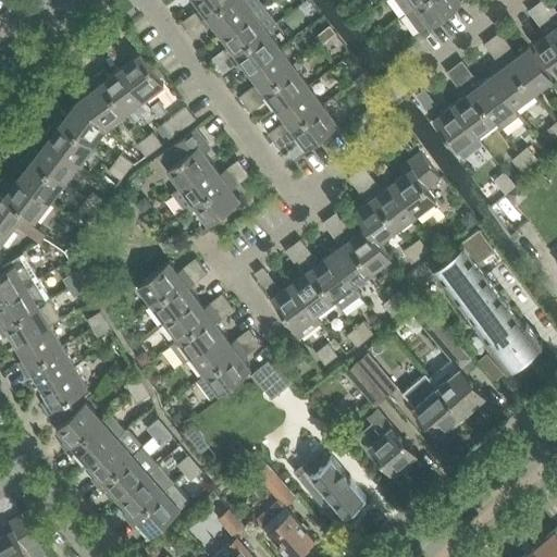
[(188,28),(225,0),(195,0),(201,8),(195,12),(183,21),(188,28)]
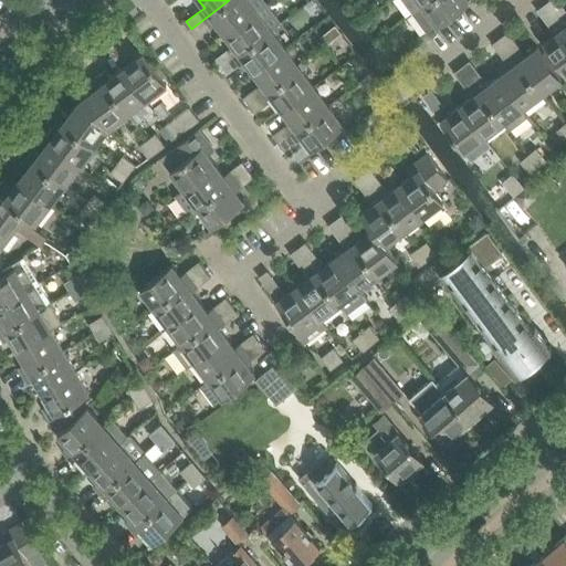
[(224,33),(266,2),(264,0),(229,0),(191,29),(198,37),(209,28),(209,27),(216,22),(224,33)]
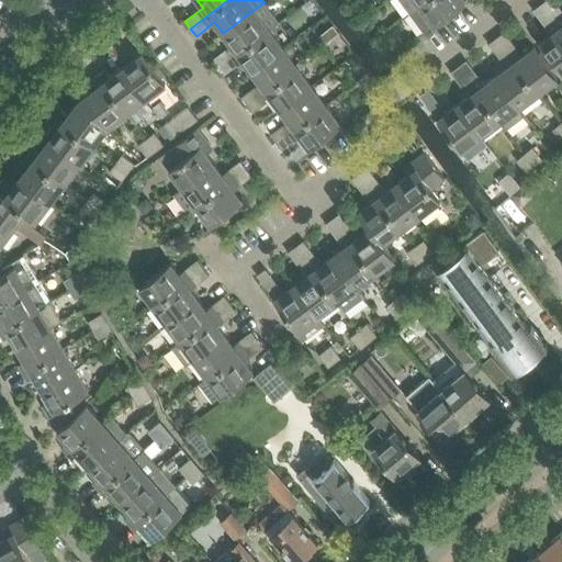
[(398,0),(408,12),(424,0),(398,0)]
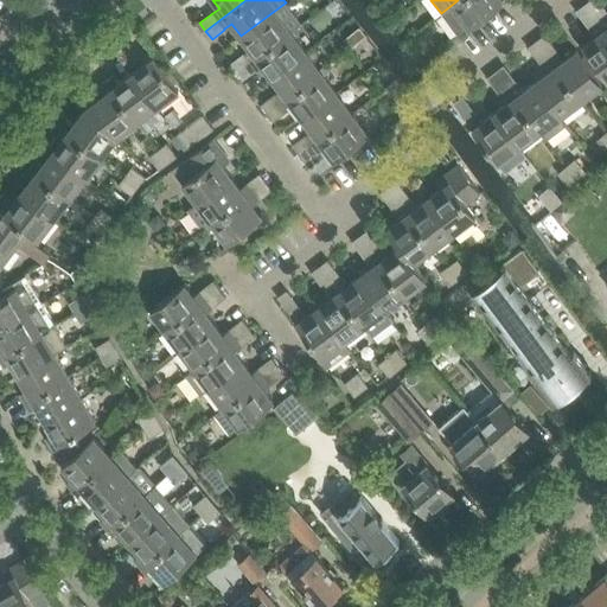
[(458,0),(441,13),(457,36),(503,1),(502,0),(458,0)]
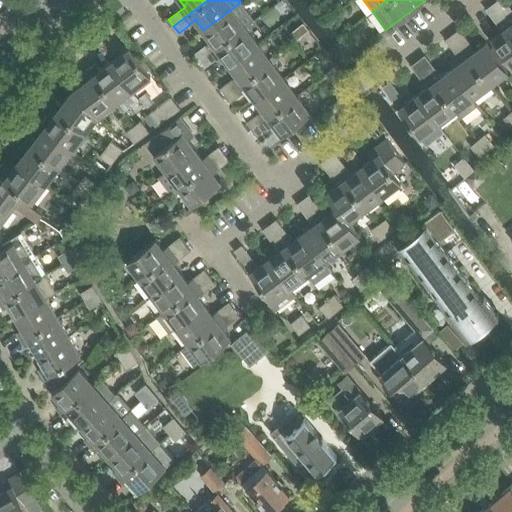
[(245,26),(254,19),(241,2),(203,30),(211,41),(205,45),(194,53),(199,60),(245,26)]
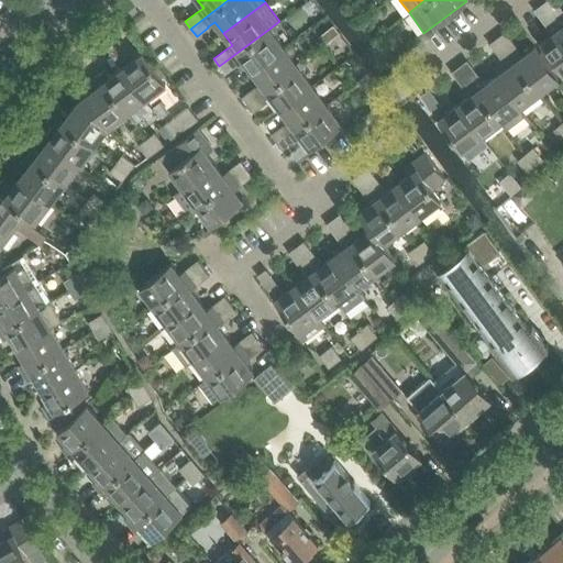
[(363,18),(357,22),(363,29),(365,32),(371,28),(363,18)]
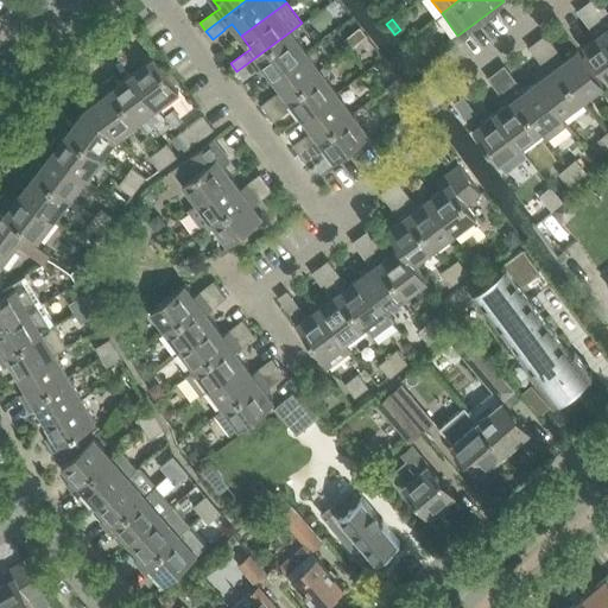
[(607,81),(607,80),(607,36),(599,24),(590,30),(595,36),(582,46),(607,81)]
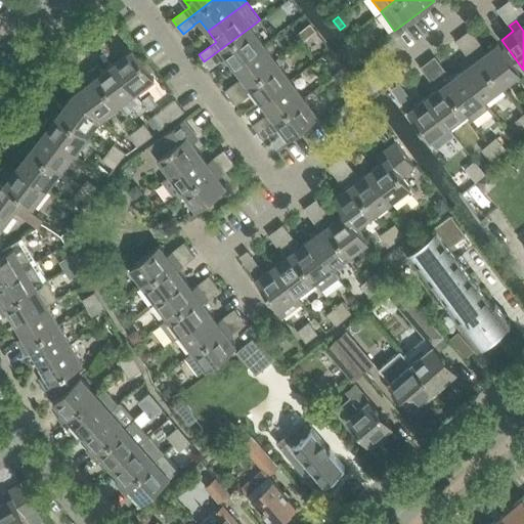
[(263,44),(251,27),(204,61),(210,69),(220,61),(220,60),(226,55),(234,67),(263,44)]
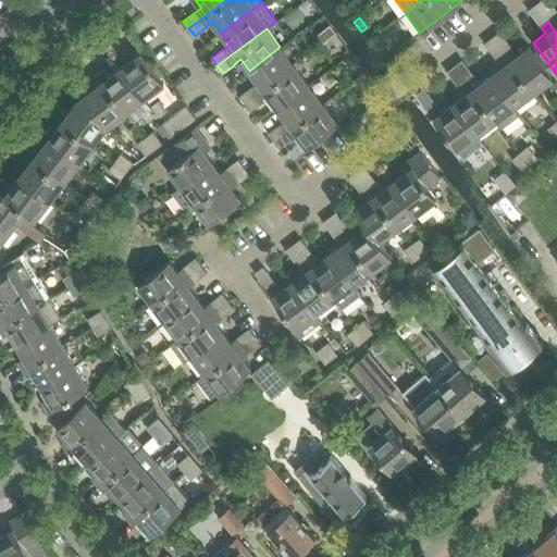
[(143,50),(139,52),(135,46),(127,51),(132,58),(121,66),(144,98),(163,84),(160,78),(163,75),(153,63),(150,65),(144,58),(147,56),(143,50)]
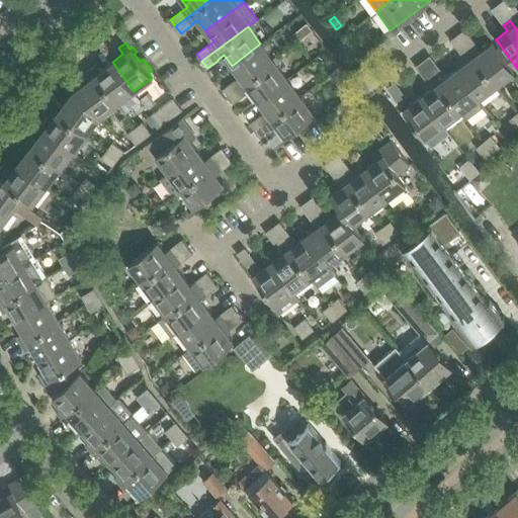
[(228,95),(273,62),(260,44),(232,66),(240,77),(234,81),(223,89),(228,95)]
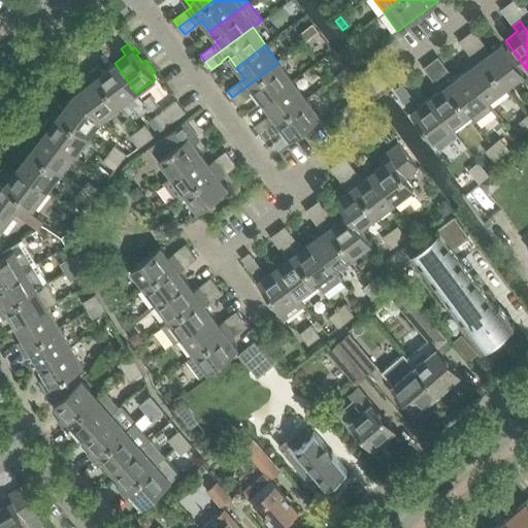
[(477,52),(504,87),(523,73),(500,44),(489,53),(485,46),(477,52)]
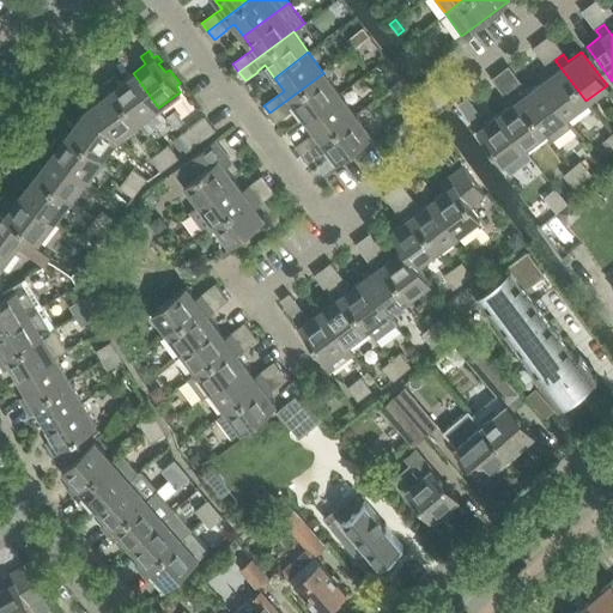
[(566,116),(586,101),(554,60),(547,66),(552,73),(539,83),(565,116),(566,116)]
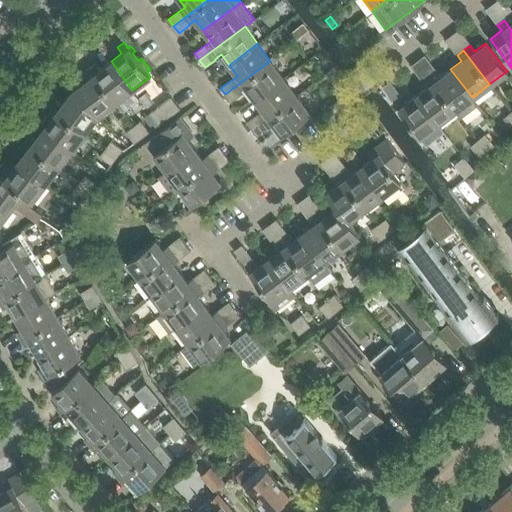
[(115,103),(132,90),(111,61),(100,69),(96,63),(89,68),(115,103)]
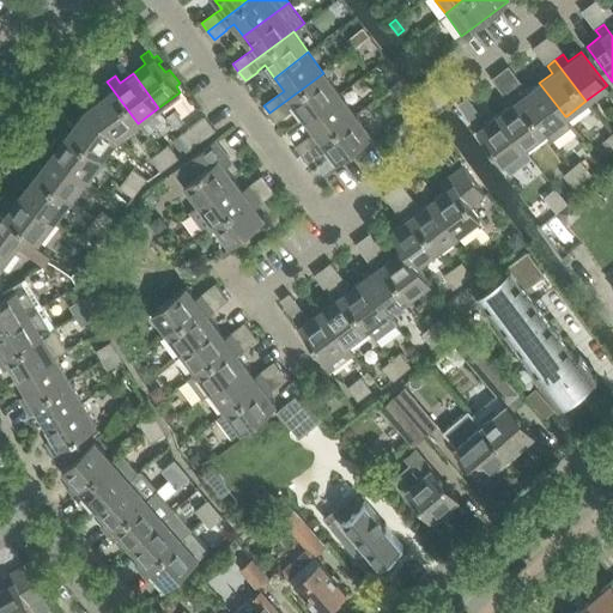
[(305,119),(339,93),(323,73),(269,113),(277,122),(289,113),(289,111),(296,107),(305,119)]
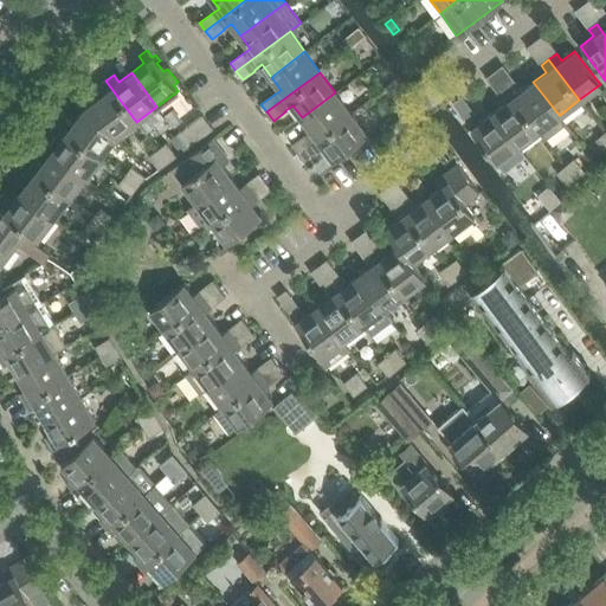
[(116,137),(136,122),(105,81),(98,86),(103,94),(86,105),(85,107),(116,137)]
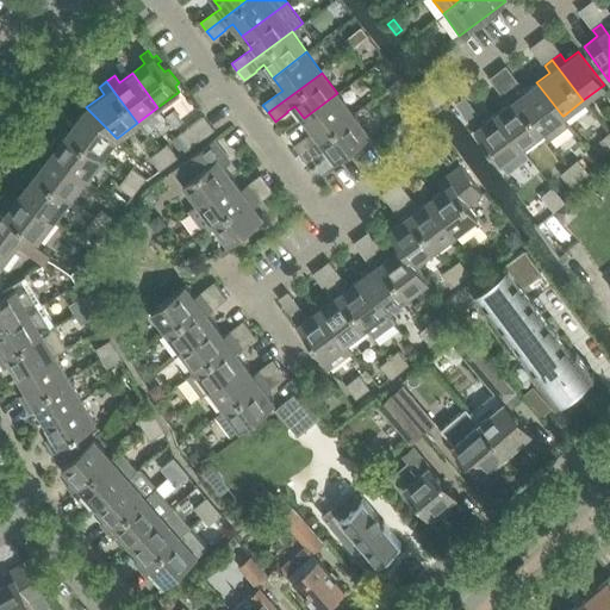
[(564,116),(562,116),(536,82),(524,92),(520,85),(511,91),(542,131),(549,139),(570,124),(564,116)]
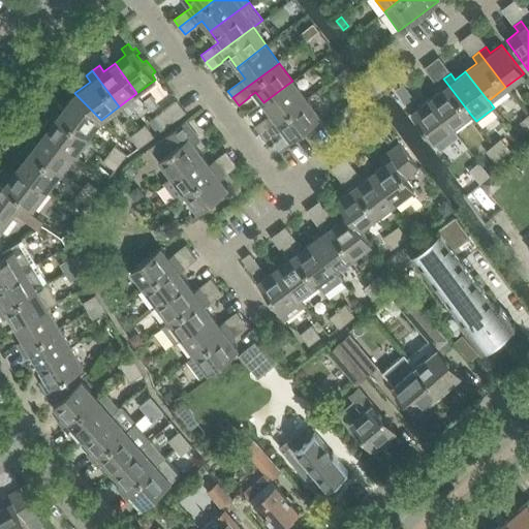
[(452,127),(470,114),(443,79),(436,84),(441,90),(430,98),(452,127)]
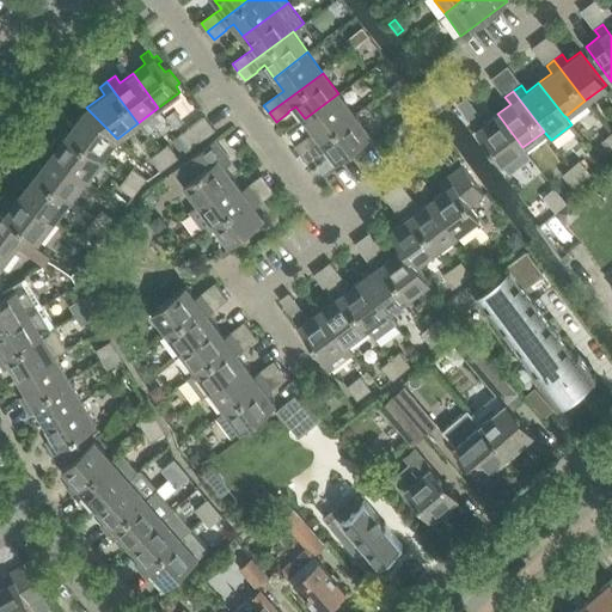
[(300,154),(354,114),(338,93),(305,118),(314,132),(307,136),(294,146),(300,154)]
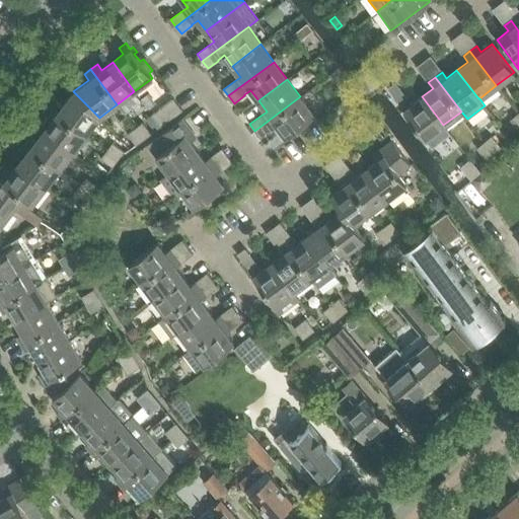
[(98,118),(99,118),(73,91),(62,106),(57,102),(52,108),(86,135),(98,118)]
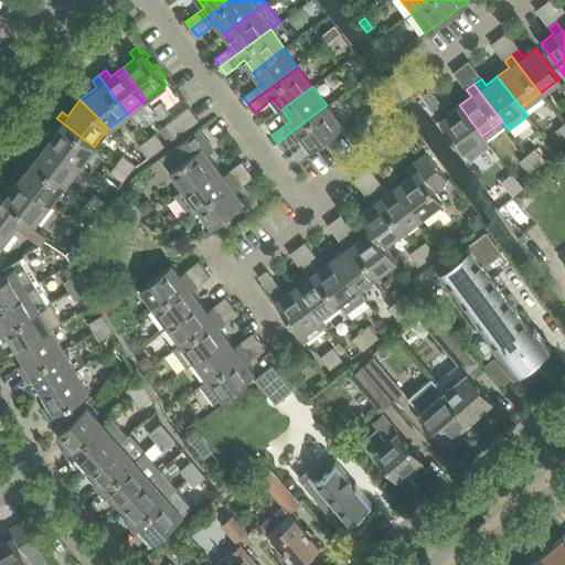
[(327,105),(277,142),(283,150),(296,141),(296,140),(301,136),(311,148),(326,137),(334,130),(342,125),(327,105)]
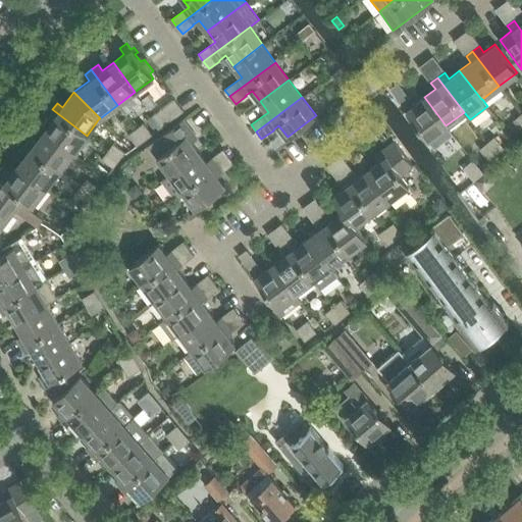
[(428,140),(446,125),(424,97),(413,105),(409,99),(402,105),(428,140)]
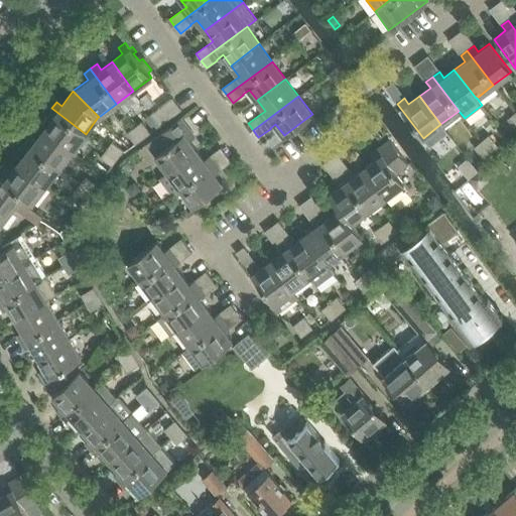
[(151,114),(159,125),(180,110),(172,98),(151,114)]
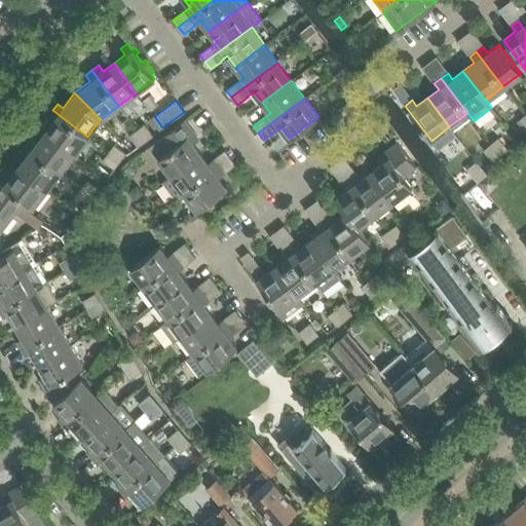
[(74,154),(87,137),(52,110),(47,117),(52,121),(44,132),(74,154)]
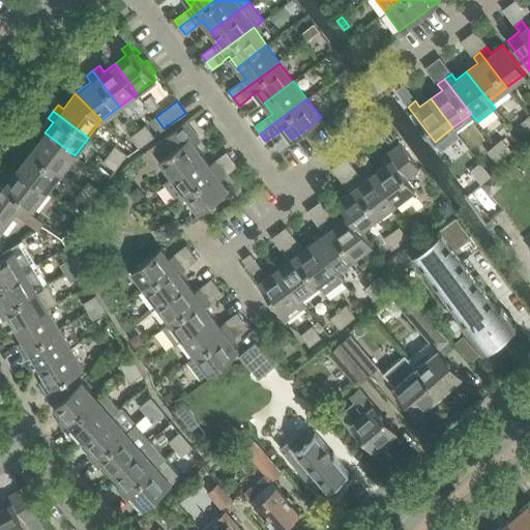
[(529,133),(529,131),(529,117),(528,116),(521,122),(529,133)]
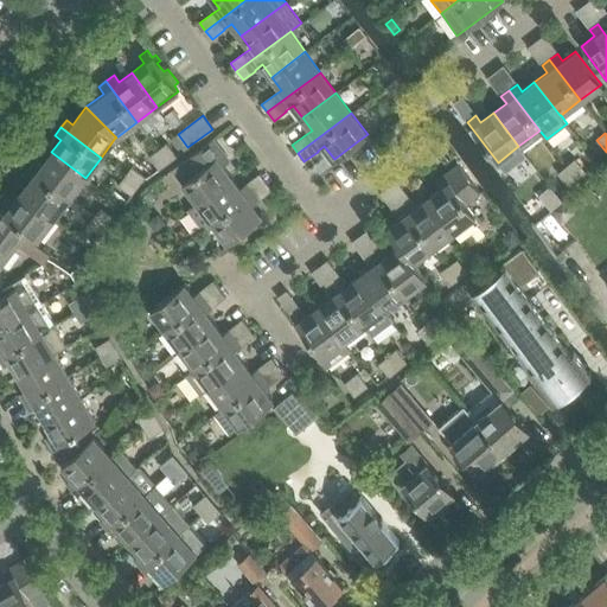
[(178,134),(171,140),(181,153),(187,147),(178,134)]
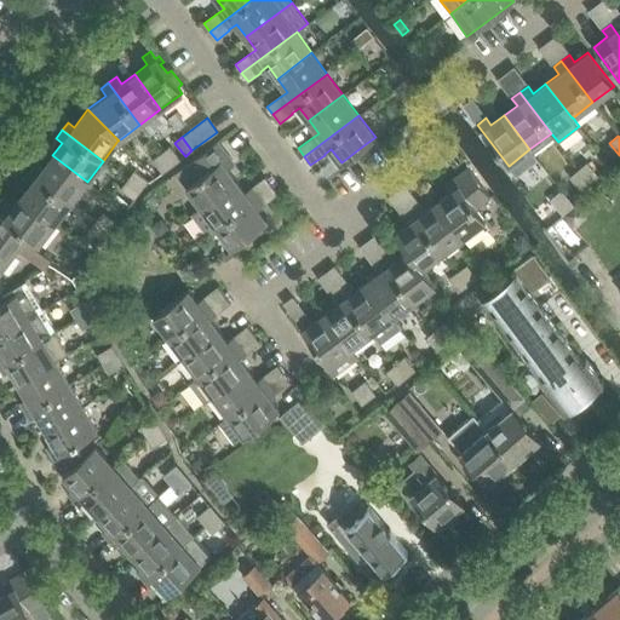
[(367,143),(357,150),(362,156),(367,153),(377,145),(380,143),(375,137),(367,143)]
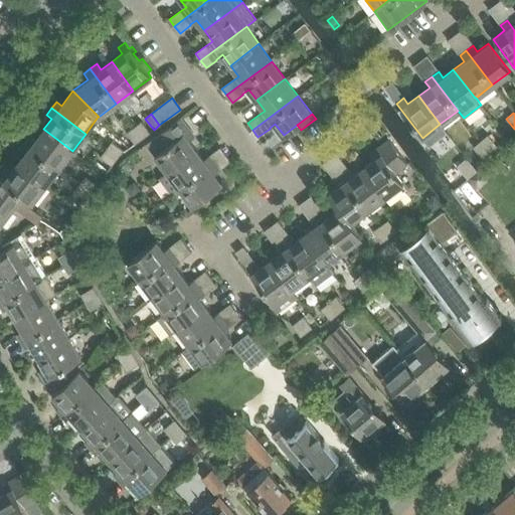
[(180,118),(146,144),(166,171),(167,172),(196,150),(189,141),(194,136),(180,118)]
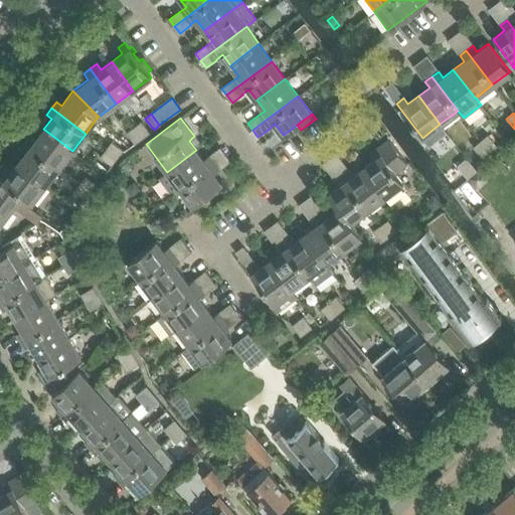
[(134,127),(143,138),(150,133),(141,122),(134,127)]
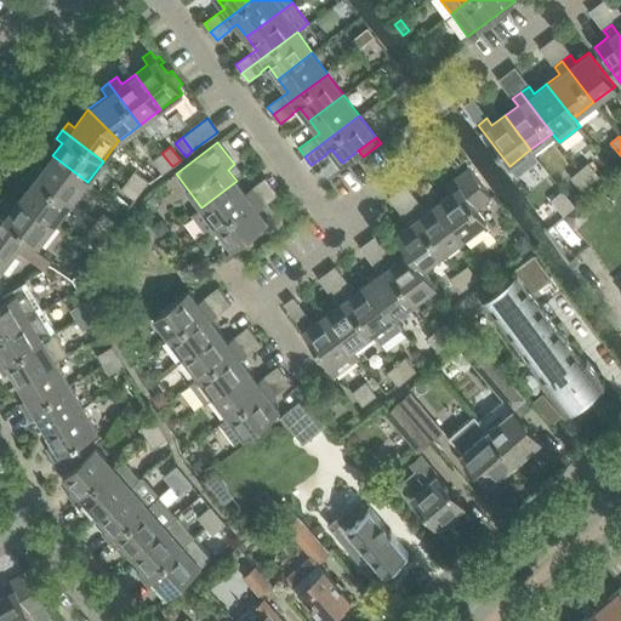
[(163,174),(172,166),(161,153),(153,160),(163,174)]
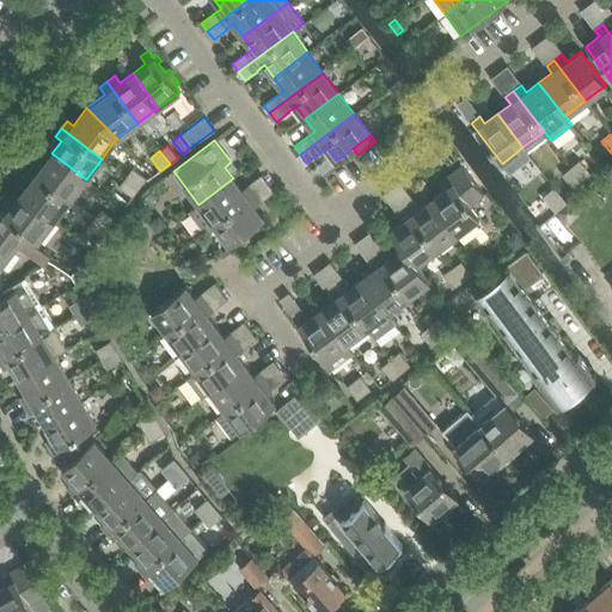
[(71,200),(86,179),(51,153),(42,166),(35,161),(29,169),(71,200)]
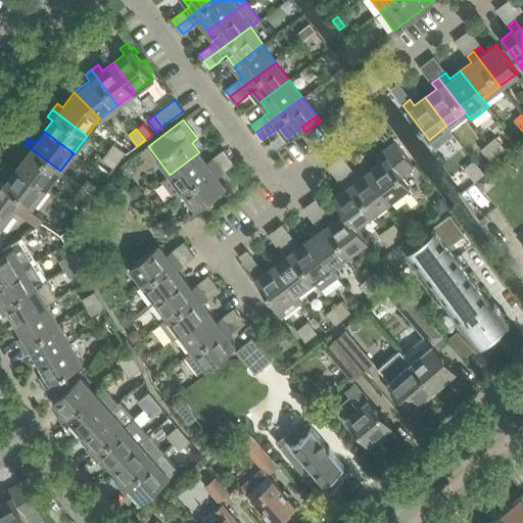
[(488,143),(496,154),(503,148),(494,137),(488,143)]
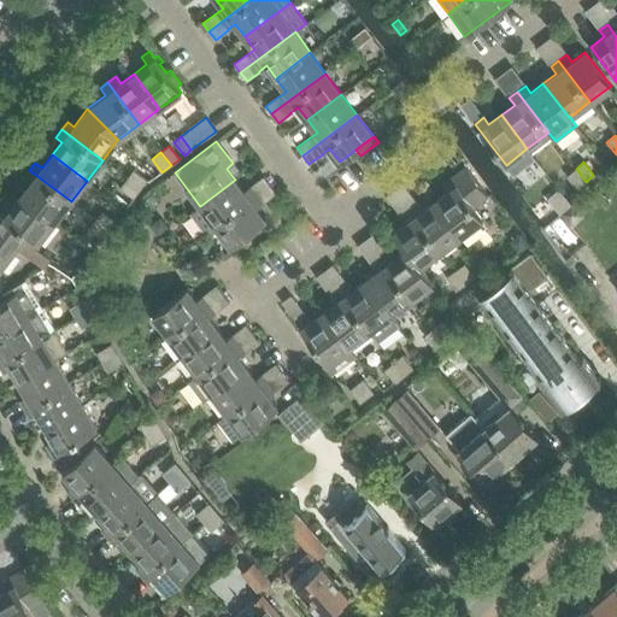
[(435,200),(460,235),(465,241),(487,225),(472,207),(487,197),(465,168),(442,184),(447,192),(435,200)]
